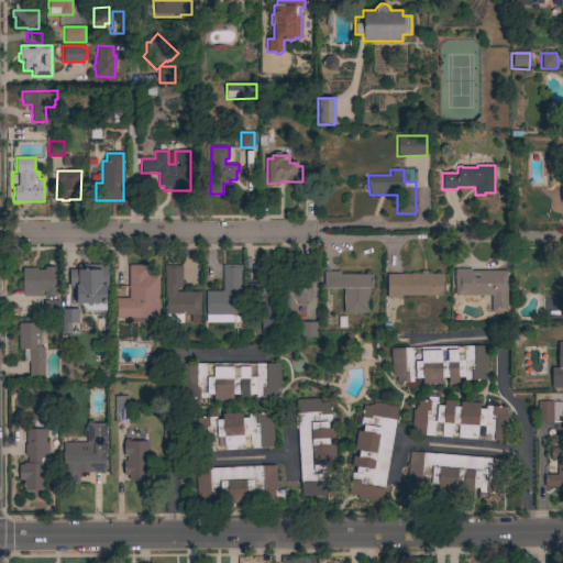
[(553,186),(562,185),(562,201),(554,201),(553,186)]
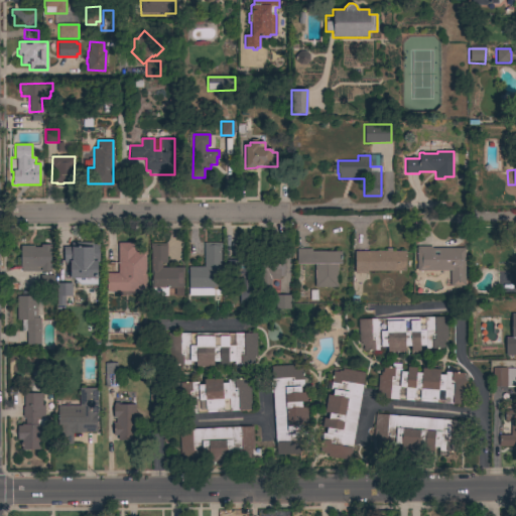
[(93,242),(93,244),(99,244),(99,262),(98,262),(98,278),(97,278),(97,285),(81,285),(73,278),(70,278),(70,263),(63,262),(63,247),(72,247),(73,243),(93,242)]
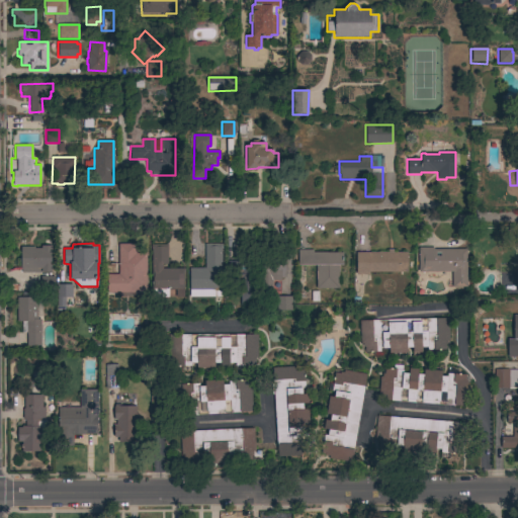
[(147,292),(134,292),(134,296),(118,296),(118,292),(107,292),(107,274),(118,274),(118,244),(136,244),(136,253),(146,253),(147,292)]
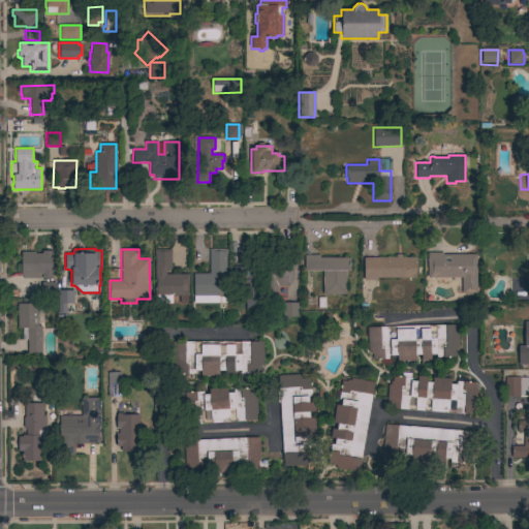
[(193,274),(209,274),(209,249),(225,249),(225,303),(193,304),(193,274)]
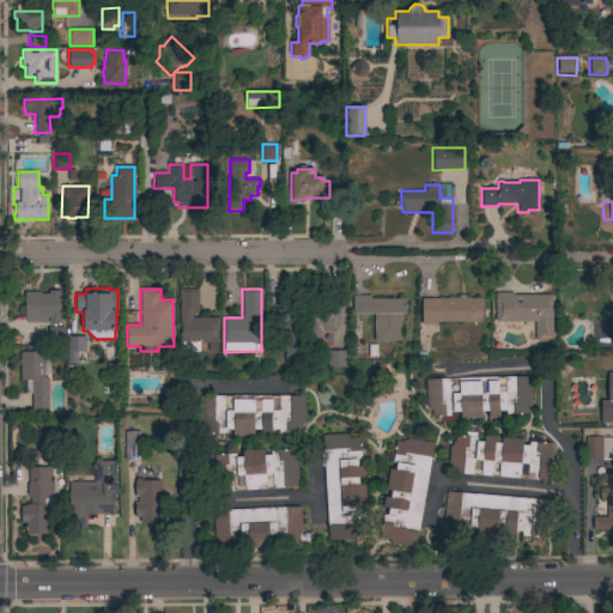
[(207,352),(207,343),(199,343),(199,352),(180,352),(178,295),(178,290),(198,290),(198,313),(192,313),(192,317),(218,317),(218,323),(217,323),(218,352),(207,352)]
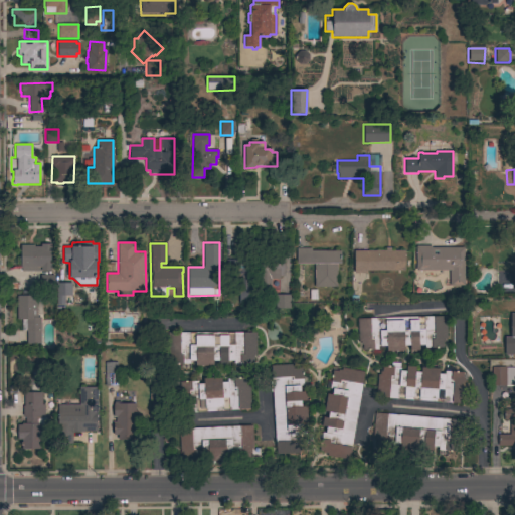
[(51,270),(41,271),(21,272),(21,245),(41,245),(41,244),(50,244),(51,270)]
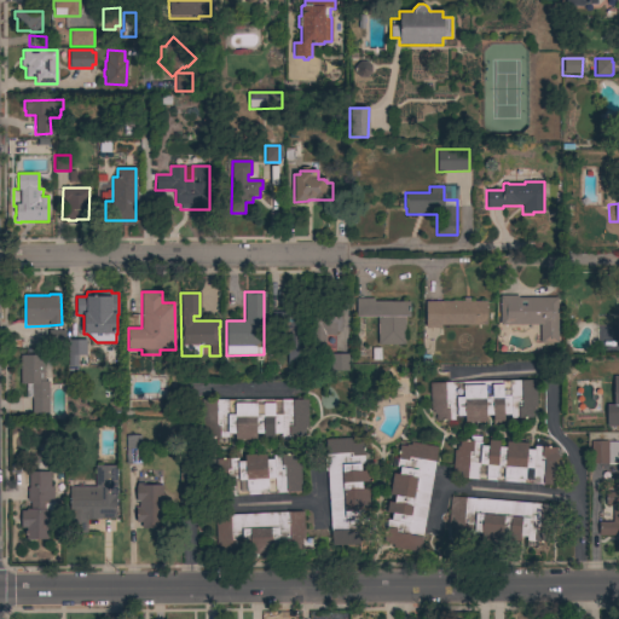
[(557,298),(557,343),(539,343),(539,325),(499,325),(499,296),(518,296),(518,298),(557,298)]
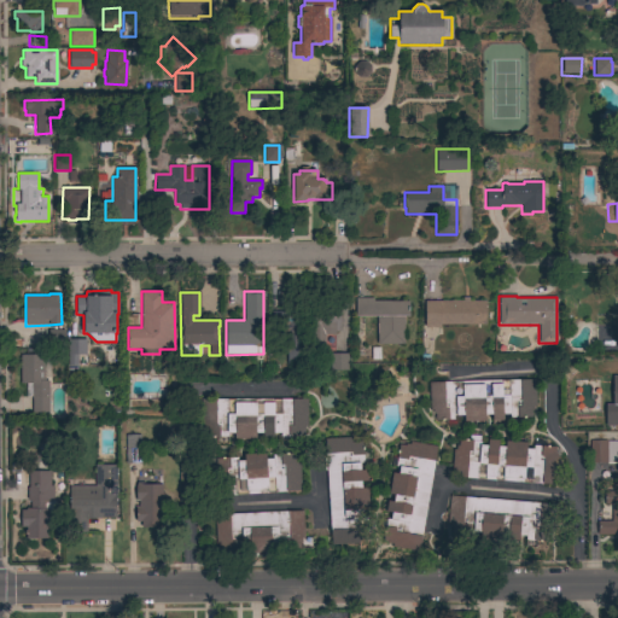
[(409,316),(403,316),(403,344),(377,344),(377,316),(355,316),(355,298),(373,298),(373,301),(409,301),(409,316)]
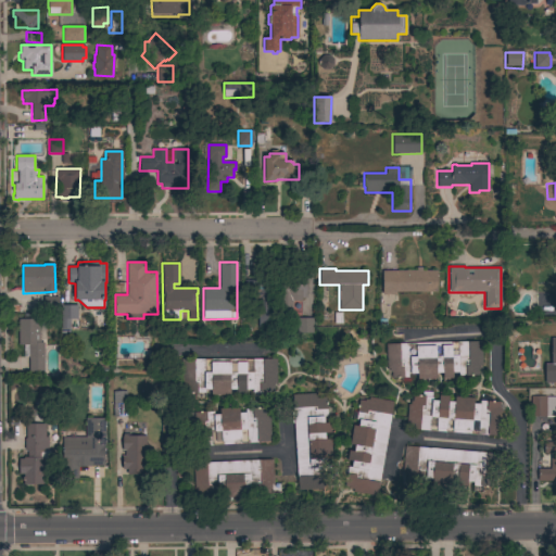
[(416,270),(416,268),(421,268),(421,270),(437,270),(437,292),(395,292),(395,295),(382,295),(382,270),(416,270)]
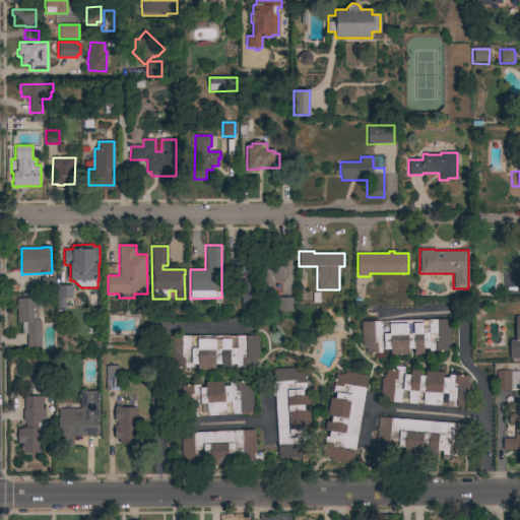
[(261,261),(285,260),(286,278),(281,278),(281,281),(272,281),(273,291),(271,295),(265,295),(264,294),(262,294),(261,261)]
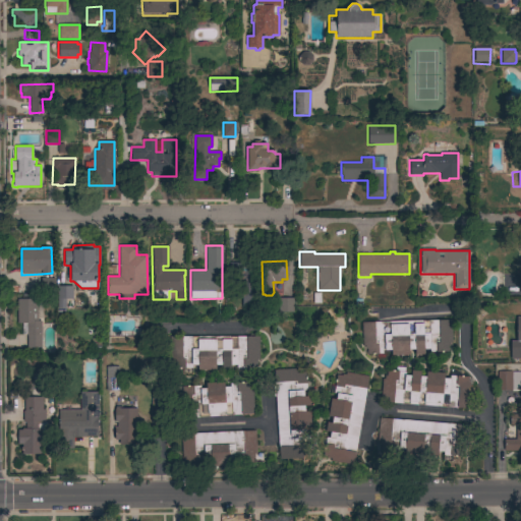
[(251,263),(251,287),(257,287),(257,306),(241,306),(242,281),(228,281),(228,263),(251,263)]
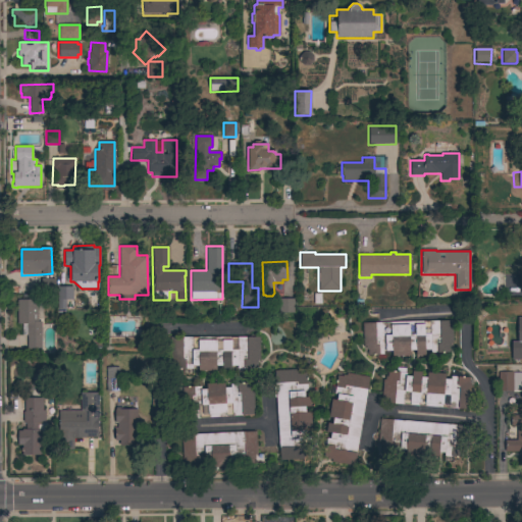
[(54,292),(41,292),(41,278),(54,278),(54,292)]
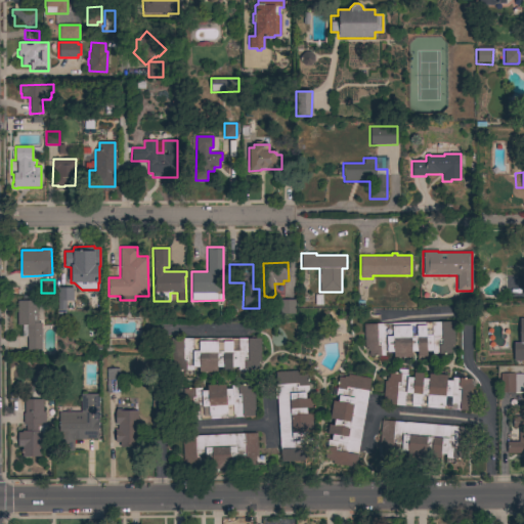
[(73,301),(66,301),(66,311),(56,310),(56,301),(58,301),(58,288),(73,288),(73,301)]
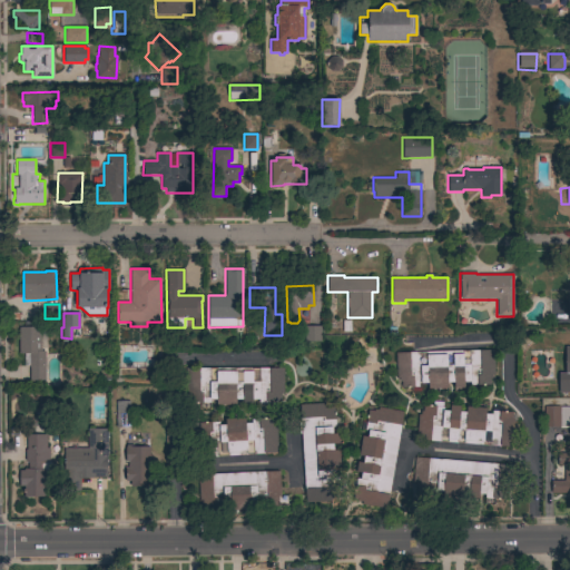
[(26,327),(26,322),(38,322),(38,326),(40,326),(40,353),(45,353),(45,381),(29,381),(29,361),(23,361),(23,354),(19,354),(19,327),(26,327)]
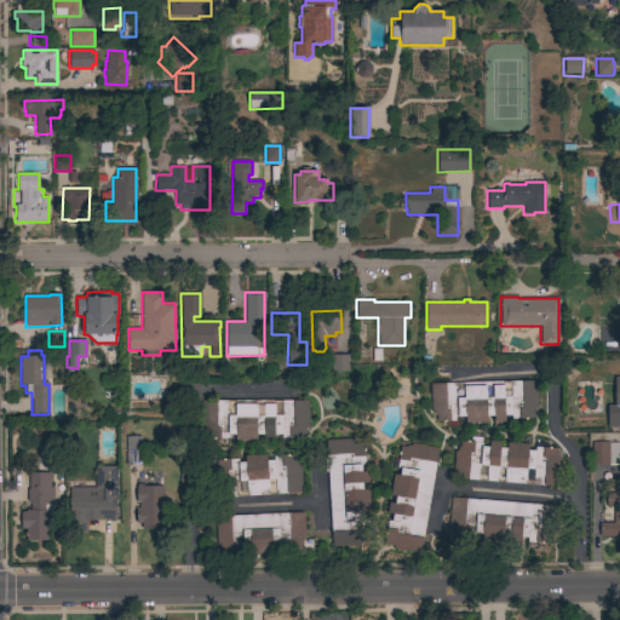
[(331,371),(331,355),(349,355),(349,372),(331,371)]
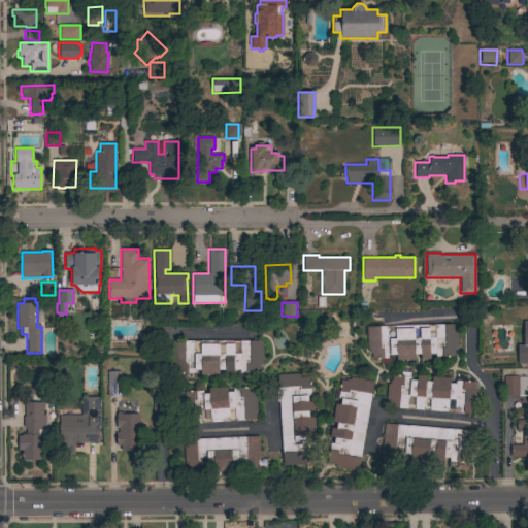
[(517,345),(523,345),(523,321),(527,321),(527,363),(517,364),(517,345)]
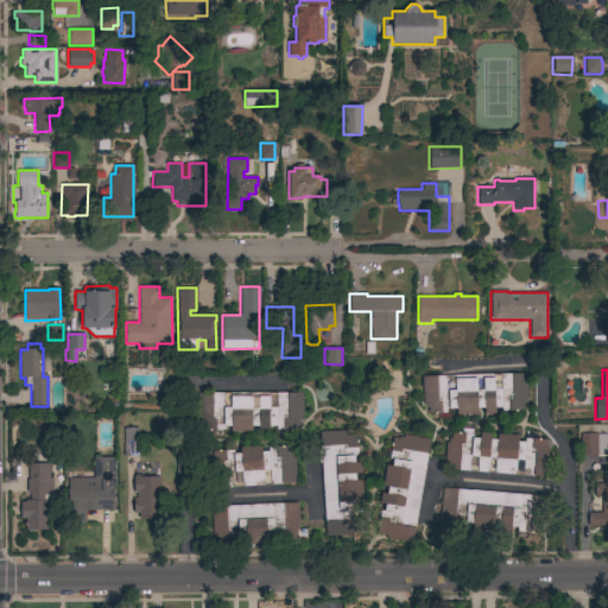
[(526,373),(526,400),(524,400),(524,404),(523,404),(523,410),(501,411),(501,407),(494,407),(495,413),(483,415),(483,407),(476,409),(477,415),(456,415),(456,409),(449,409),(449,413),(428,413),(428,407),(425,407),(425,404),(422,404),(422,377),(526,373)]
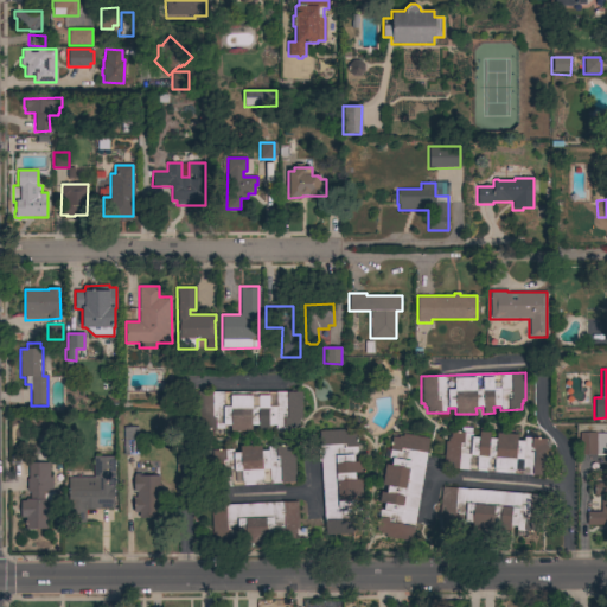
[(301,427),(285,427),(285,429),(275,429),(275,425),(268,425),(268,432),(257,432),(257,426),(251,426),(251,432),(230,432),(230,426),(223,426),(223,435),(212,435),(212,428),(197,428),(197,393),(301,393),(301,427)]
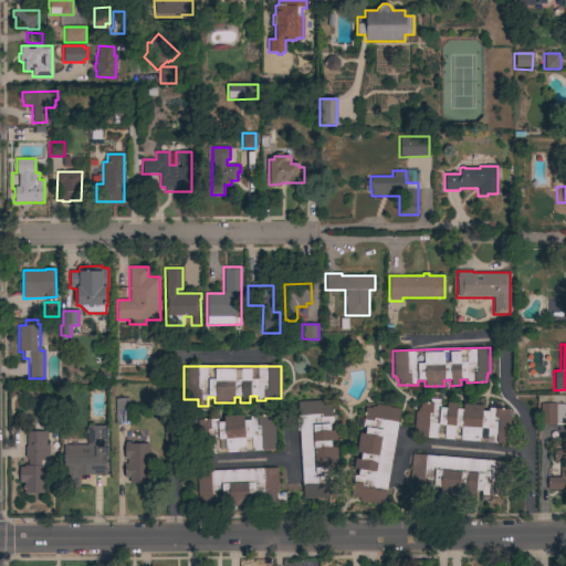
[(128,398),(128,410),(132,410),(132,425),(115,425),(115,398),(128,398)]
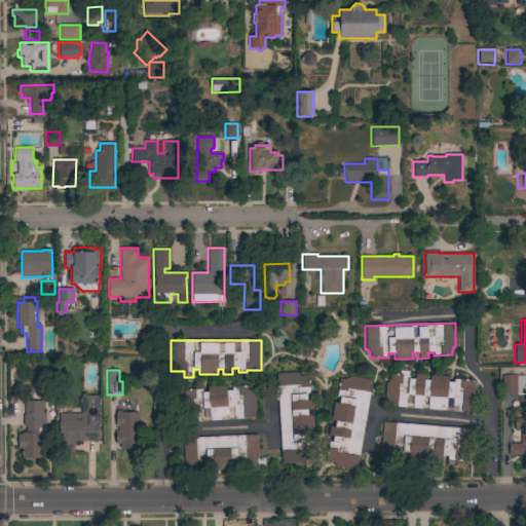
[(275,374),(307,371),(309,395),(306,395),(306,401),(311,400),(312,409),(307,410),(307,415),(312,415),(314,440),(309,440),(310,462),(282,464),(275,374)]
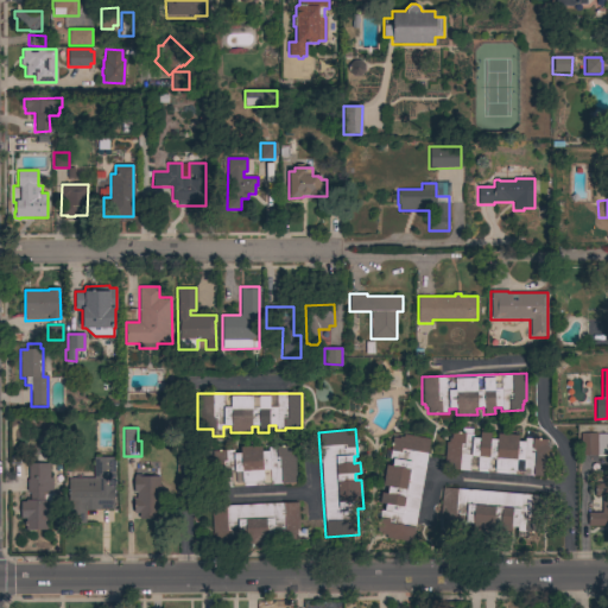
[(448,442),(448,438),(450,438),(451,432),(461,434),(462,429),(473,429),(473,437),(479,438),(479,432),(491,434),(489,439),(496,439),(496,434),(518,435),(517,442),(524,442),(524,438),(545,439),(545,445),(548,447),(545,476),(443,469),(445,442),(448,442)]
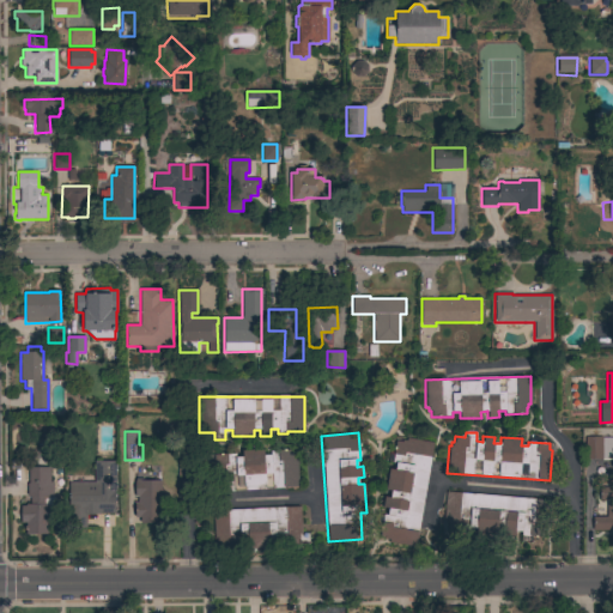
[(612,459),(584,459),(584,437),(601,437),(612,437),(612,459)]
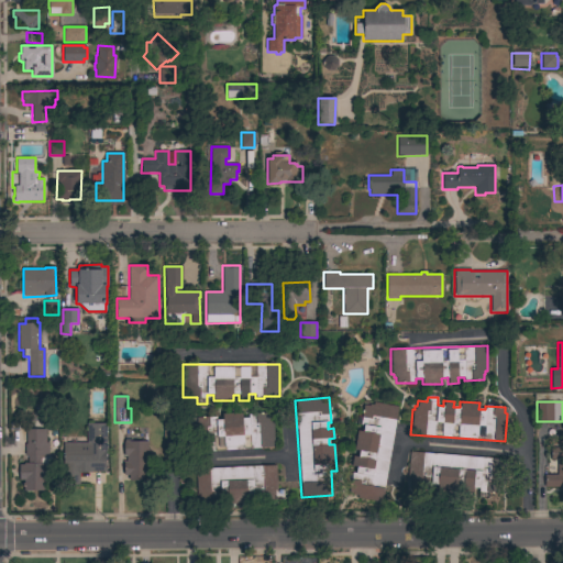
[(382,503),(356,498),(357,496),(348,495),(352,473),(350,472),(352,456),(357,457),(359,451),(354,450),(357,430),(362,431),(363,426),(360,424),(363,405),(368,406),(370,404),(373,405),(373,403),(398,407),(382,503)]
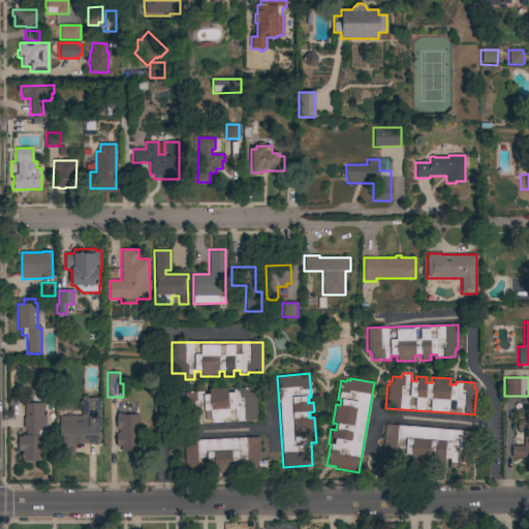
[(203,392),(203,395),(209,394),(208,389),(227,387),(227,393),(232,392),(232,387),(255,385),(257,421),(184,425),(182,399),(184,398),(184,393),(203,392)]
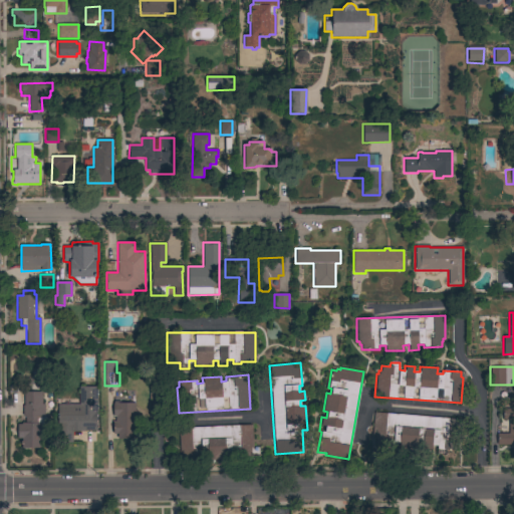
[(96,431),(71,431),(71,443),(57,443),(57,405),(78,405),(78,387),(96,387),(96,431)]
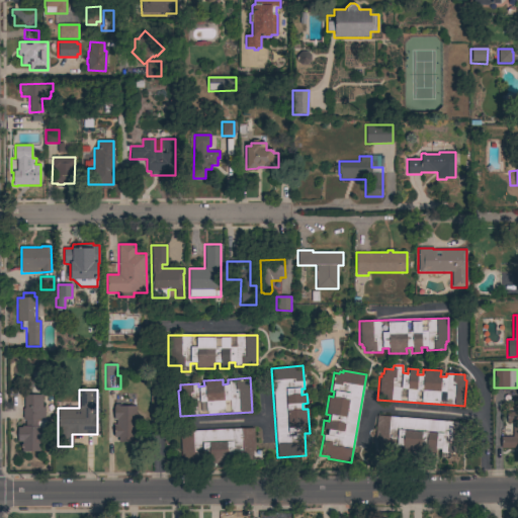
[(41,408),(45,408),(45,420),(37,420),(37,426),(39,426),(39,429),(51,428),(51,438),(39,438),(39,451),(29,451),(28,453),(24,453),(22,451),(21,451),(21,442),(17,442),(17,426),(25,426),(25,420),(24,420),(23,419),(22,419),(22,409),(24,409),(24,395),(41,395),(41,408)]
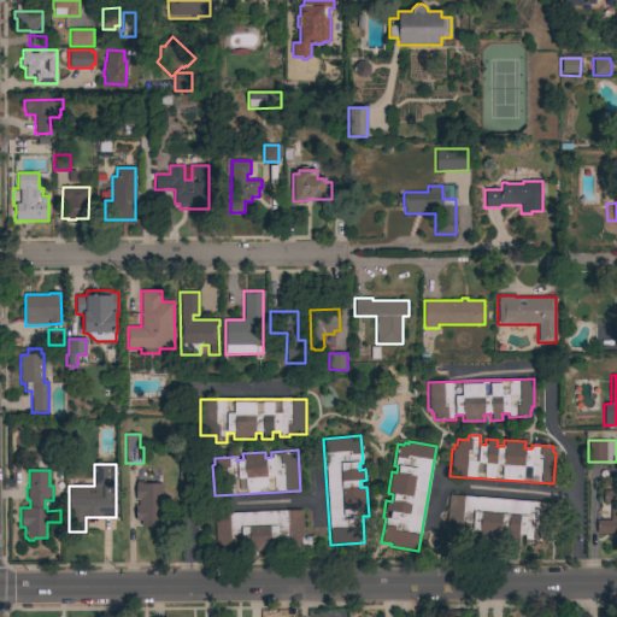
[(162,493),(164,493),(164,504),(163,504),(163,521),(158,521),(158,527),(141,527),(141,521),(135,521),(135,506),(139,506),(139,500),(135,500),(135,482),(141,482),(141,483),(162,483),(162,493)]
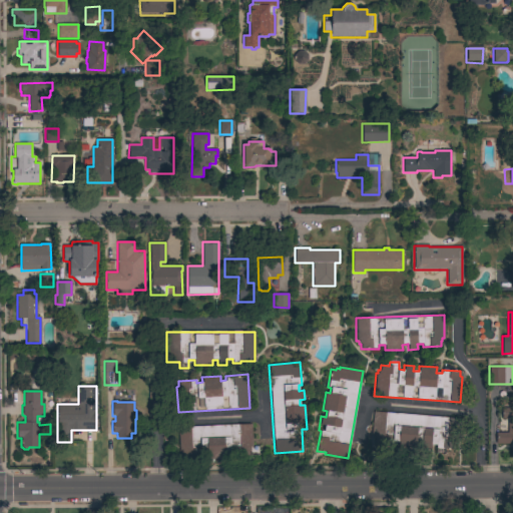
[(496,433),(507,433),(507,419),(501,419),(501,408),(512,408),(512,443),(496,443),(496,433)]
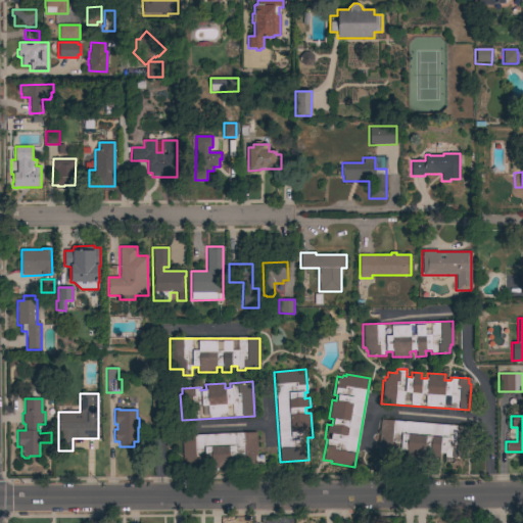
[(468,460),(444,458),(444,454),(439,454),(438,459),(429,459),(430,453),(424,452),(423,458),(406,456),(407,450),(379,447),(382,420),(470,427),(468,460)]
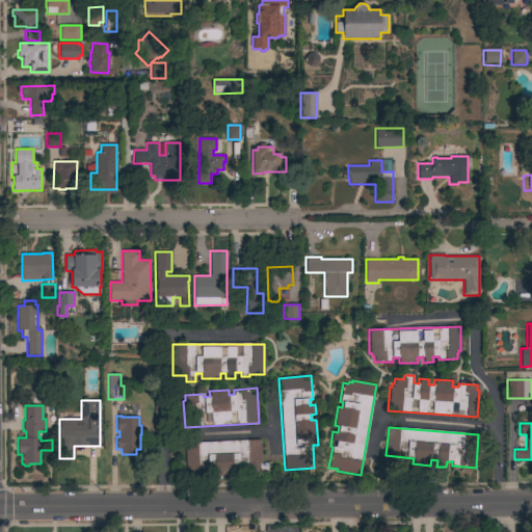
[(185,444),(260,440),(262,463),(260,463),(260,469),(258,470),(258,473),(239,474),(239,470),(209,472),(209,475),(191,476),(190,470),(188,471),(188,467),(186,468),(185,444)]
